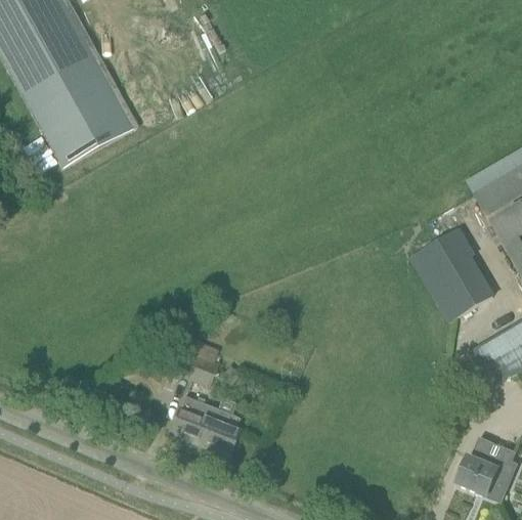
[(0,0),(0,52),(59,161),(63,168),(139,127),(69,0),(0,0)]
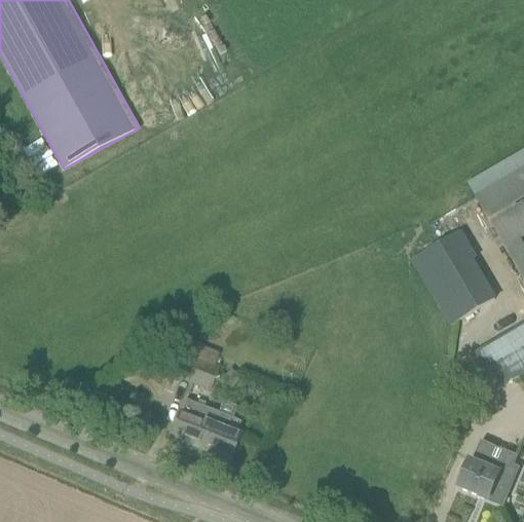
[(523,244),(519,235),(523,232),(523,165),(476,194),(523,277),(523,321),(471,352),(492,389),(523,370),(523,244)]
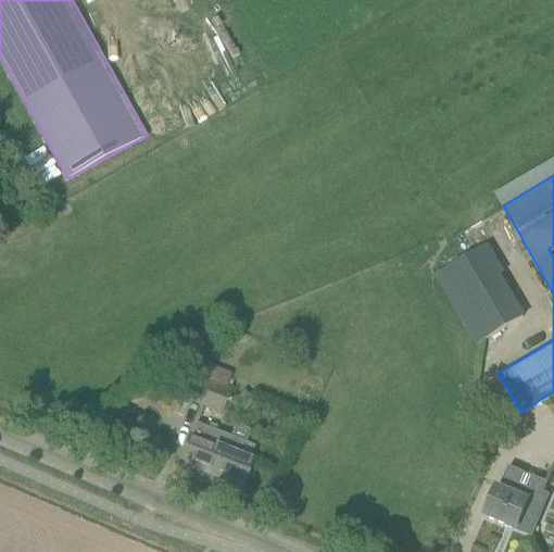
[(525,313),(485,246),(439,272),(478,340),(525,313)]
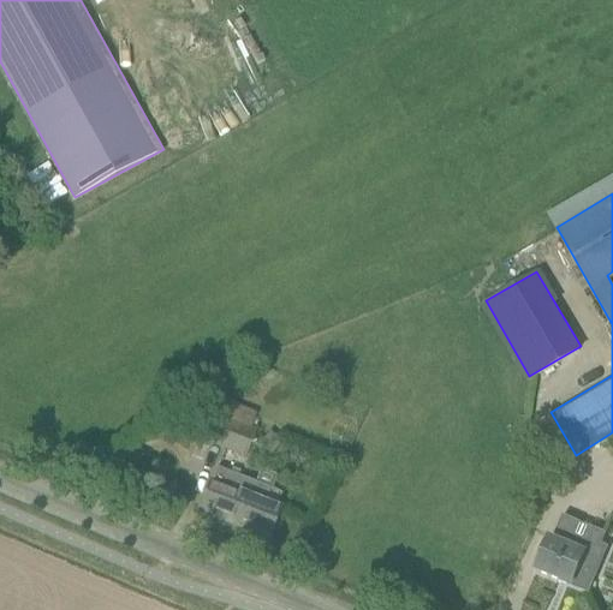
[(227,399),(221,414),(212,440),(245,453),(256,428),(254,426),(259,412),(227,399)]
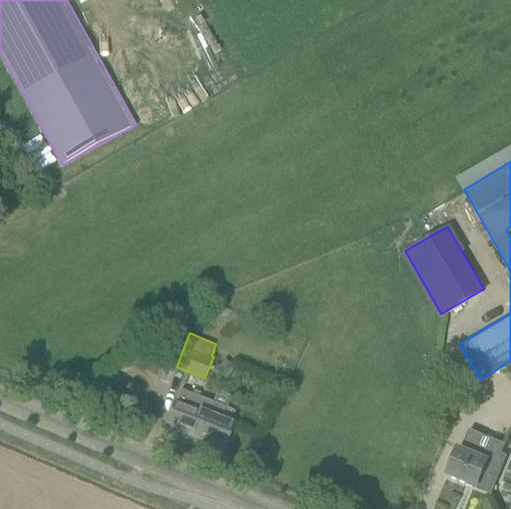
[(223,446),(231,429),(234,422),(222,417),(227,407),(183,388),(178,400),(177,400),(168,422),(179,427),(180,424),(189,428),(188,431),(223,446)]
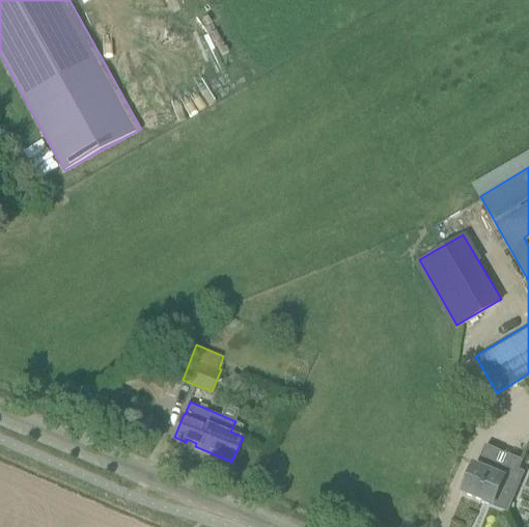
[(476,462),(465,490),(508,508),(524,470),(520,469),(525,458),(489,443),(479,463),(476,462)]
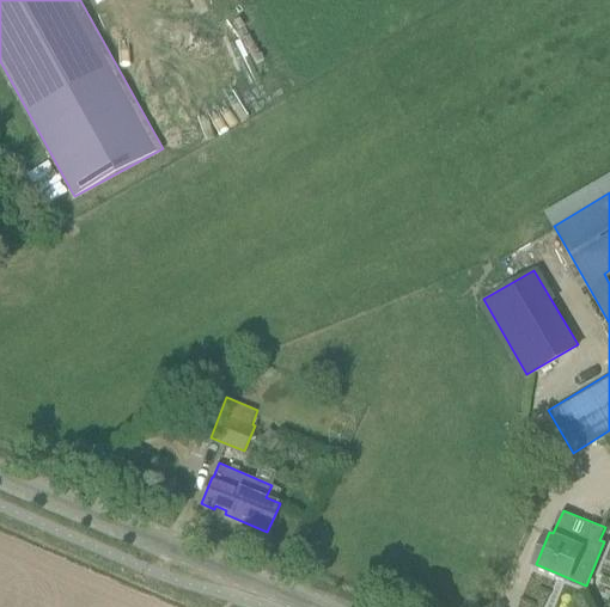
All buildings are outlined.
